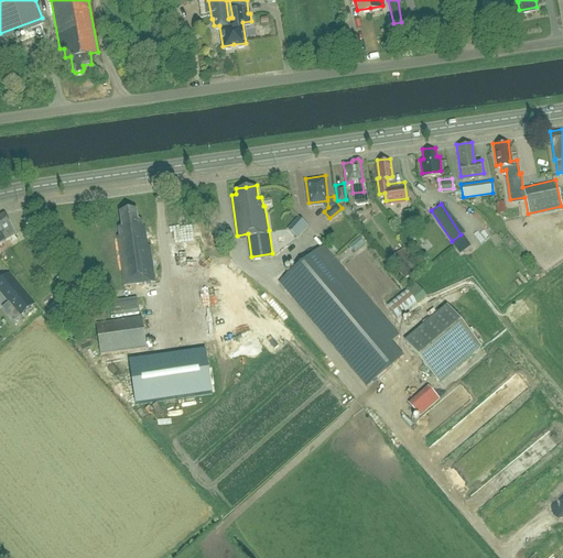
[(123,283),(154,279),(149,240),(147,240),(144,225),(142,225),(141,217),(138,218),(137,209),(119,211),(121,225),(119,225),(120,234),(117,234),(123,283)]
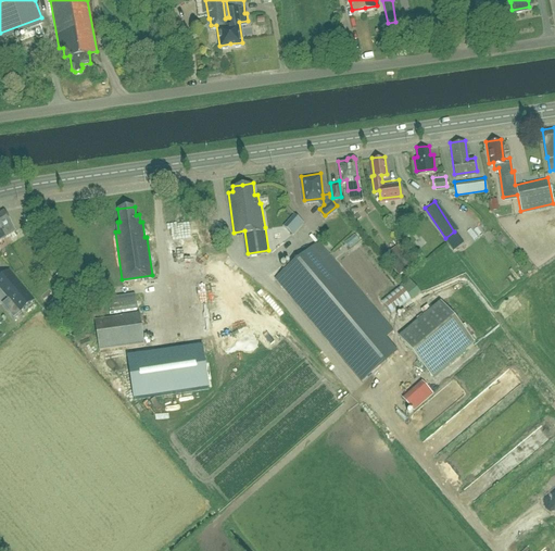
[(0,237),(9,233),(11,232),(10,229),(8,225),(11,223),(3,208),(0,209),(0,237)]
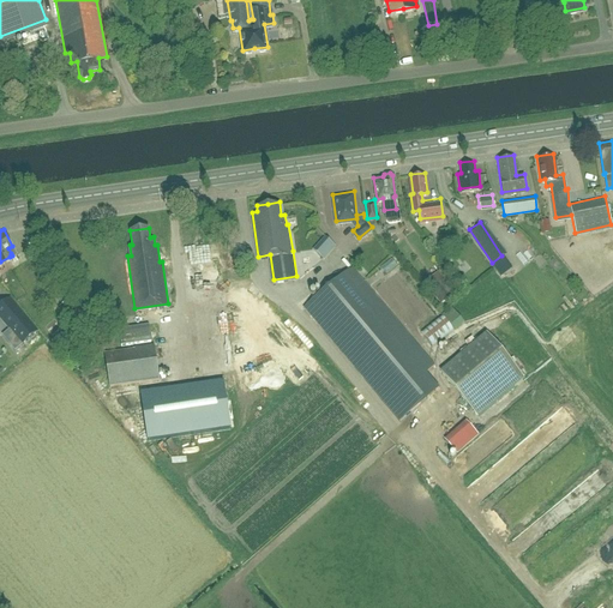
[(192,240),(185,241),(187,256),(194,254),(192,240)]
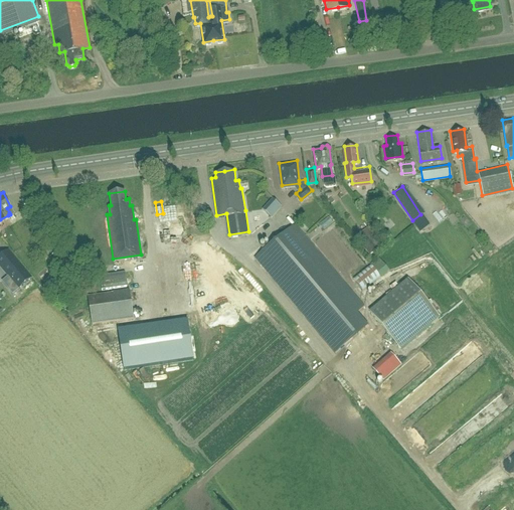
[(356,310),(363,303),(294,220),(262,247),(253,255),(334,351),(367,323),(356,310)]
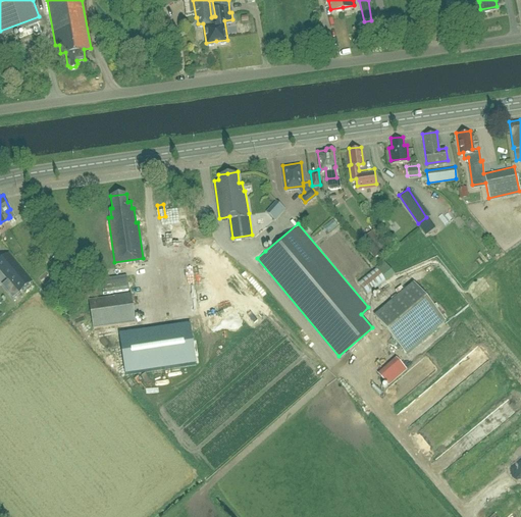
[(372,226),(359,236),(373,255),(386,246),(372,226)]
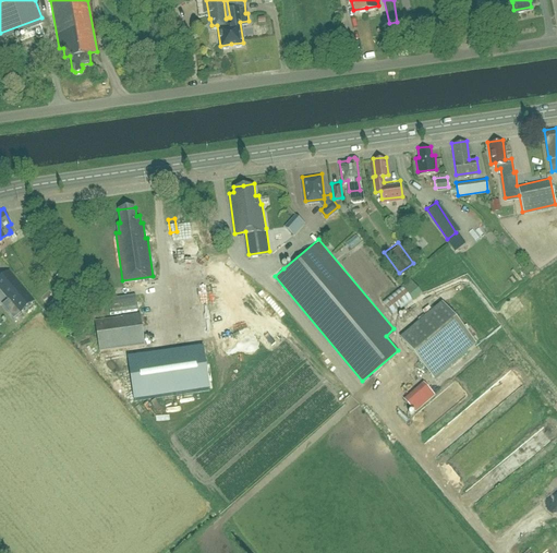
[(117,269),(114,261),(107,263),(109,272),(117,269)]
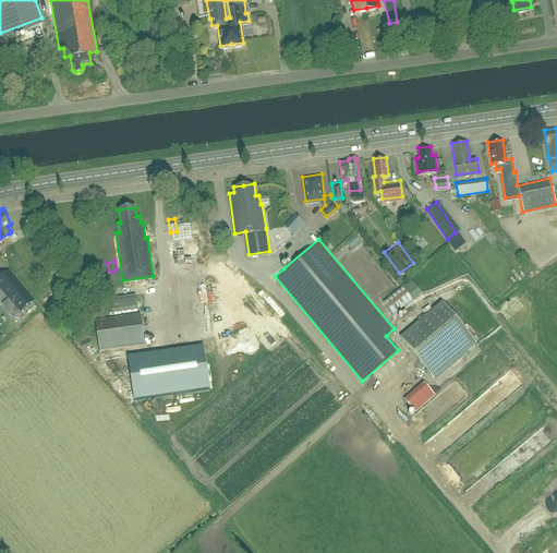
[(273,278),(275,276),(283,268),(279,264),(268,273),(273,278)]
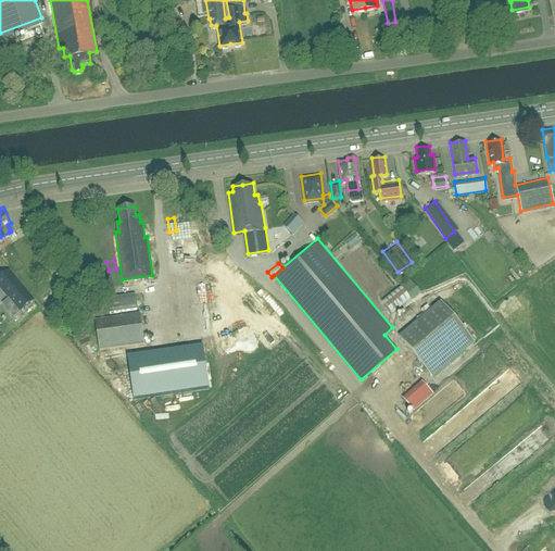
[(62,284),(71,277),(63,266),(54,273),(62,284)]
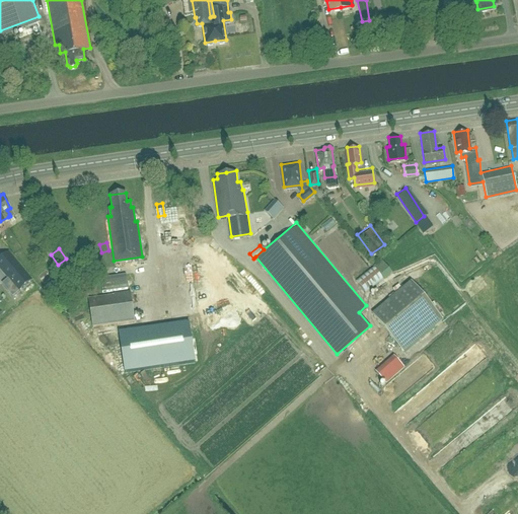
[(15,259),(2,269),(8,275),(18,287),(30,277),(15,259)]
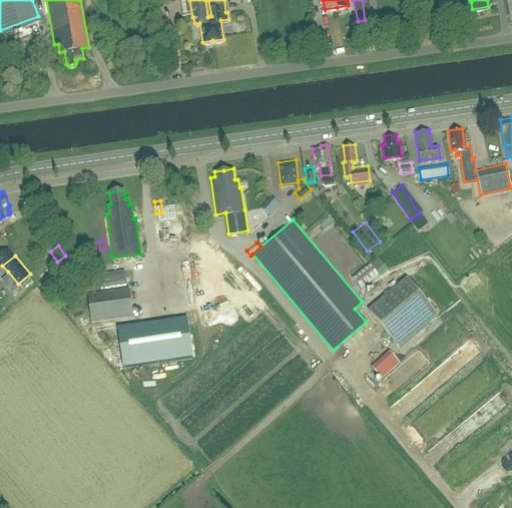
[(361,286),(378,272),(368,260),(351,274),(361,286)]
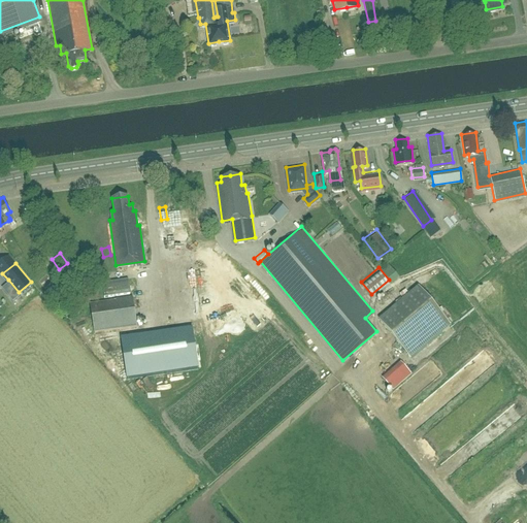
[(168,291),(176,290),(174,271),(166,272),(168,291)]
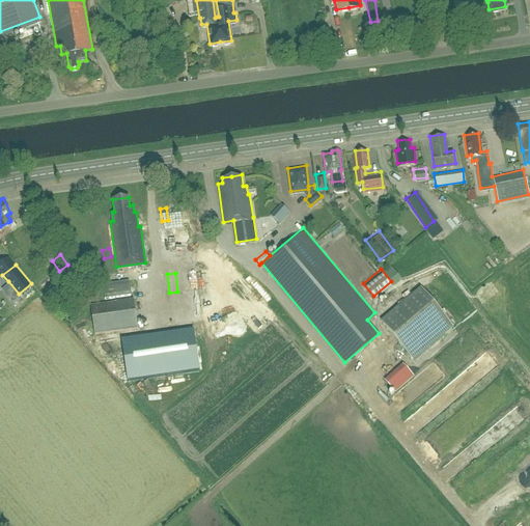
[(117,284),(119,296),(133,295),(132,283),(117,284)]
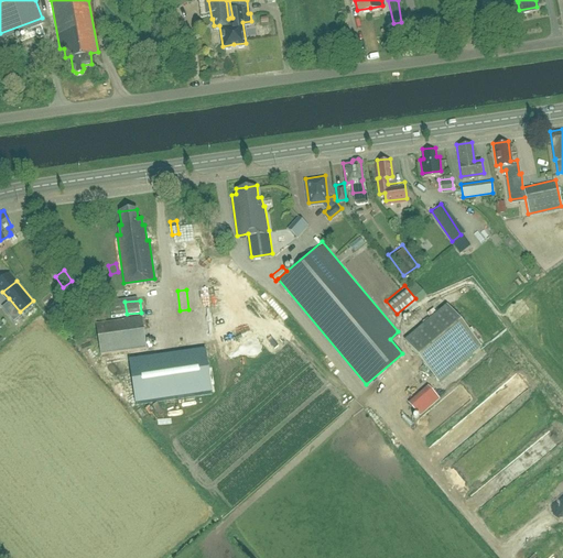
[(480,342),(475,336),(446,303),(404,338),(439,379),(480,342)]
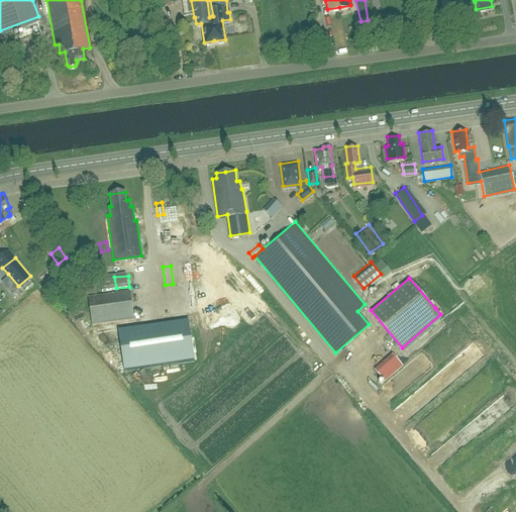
[(129,288),(87,294),(92,322),(133,316),(132,307),(129,288)]
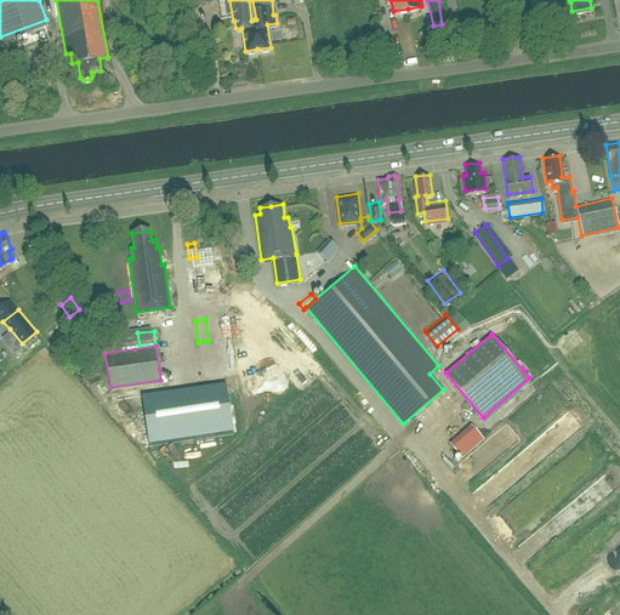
[(339,376),(343,373),(328,353),(323,357),(339,376)]
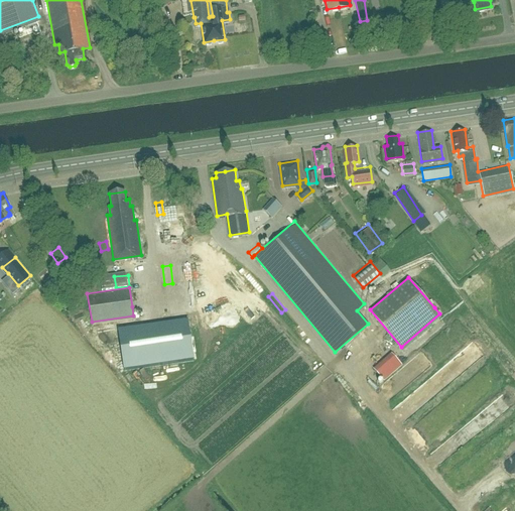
[(186,317),(117,329),(123,368),(192,358),(186,317)]
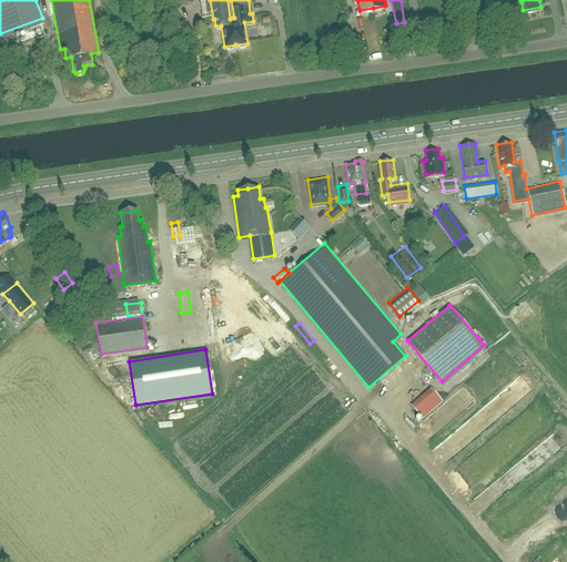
[(432,384),(411,399),(422,415),(444,400),(432,384)]
